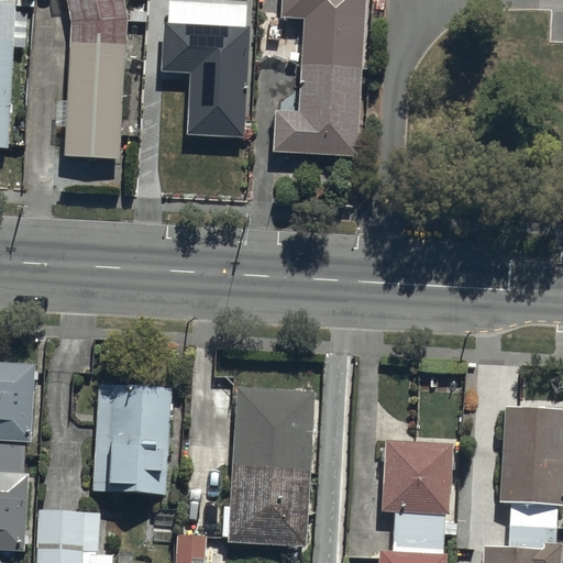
[(0,0),(0,147),(7,148),(17,3),(15,0),(0,0)]
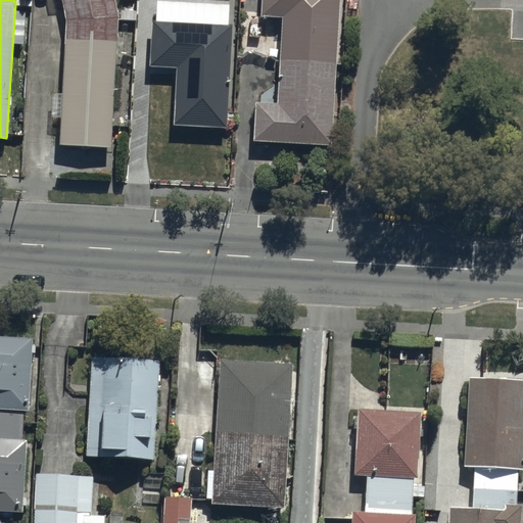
[(57,144),(110,147),(120,15),(115,0),(61,0),(66,18),(57,144)]
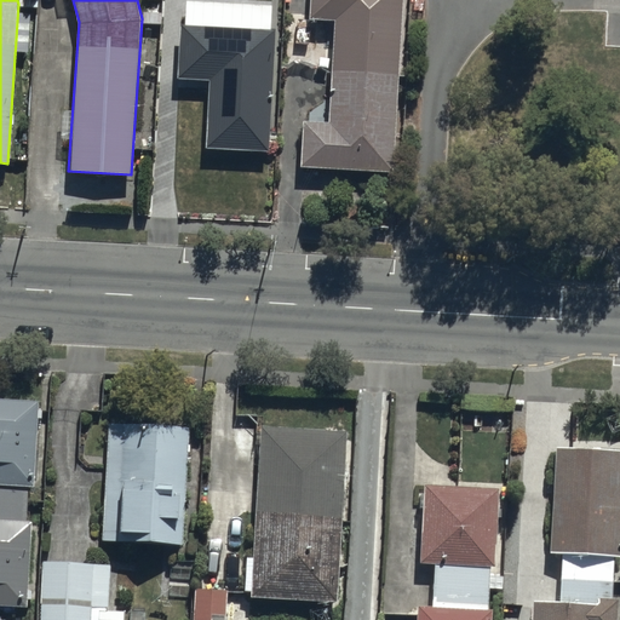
[(392,171),(403,0),(309,0),(308,17),(333,19),(327,121),(304,120),(300,165),(392,171)]
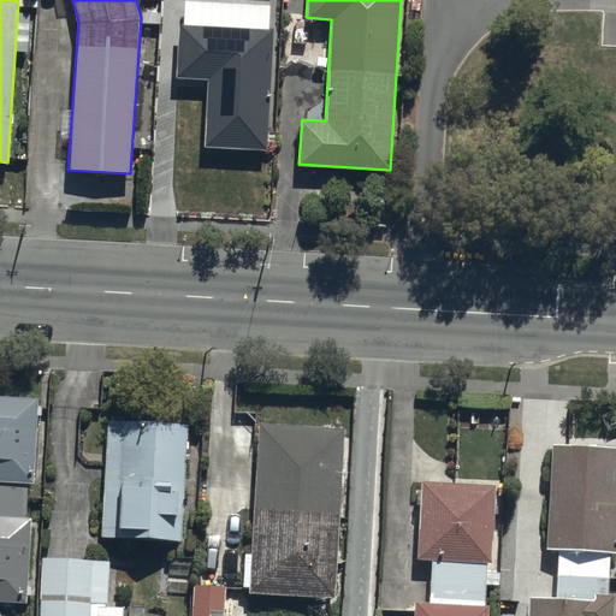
[(203,148),(266,150),(272,28),(178,23),(176,76),(207,77),(203,148)]
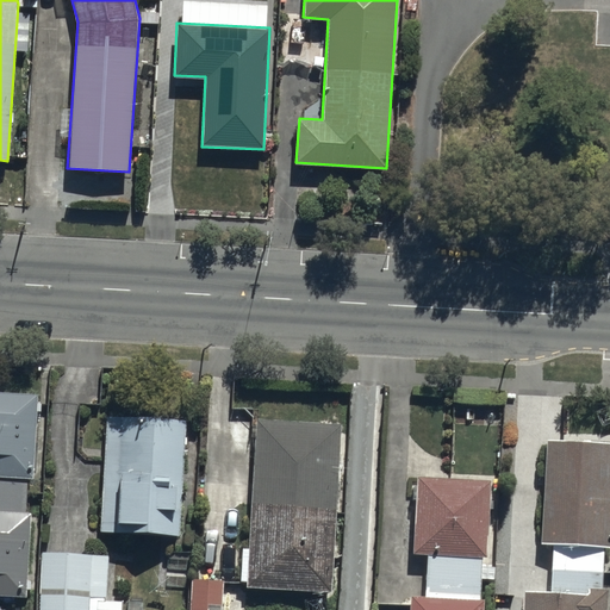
[(25,577),(27,509),(25,508),(26,474),(30,474),(32,408),(37,408),(37,398),(32,398),(32,387),(0,386),(0,591),(24,593),(24,585),(29,585),(29,577),(25,577)]
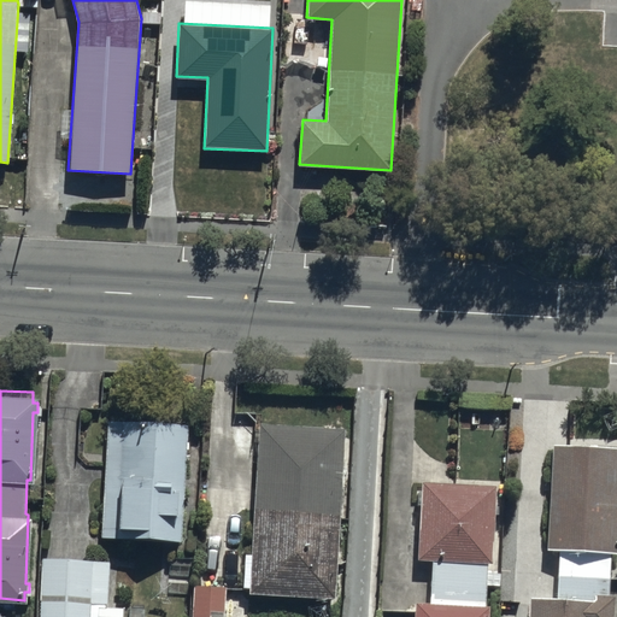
[(187,427),(105,421),(101,539),(180,540),(187,427)]
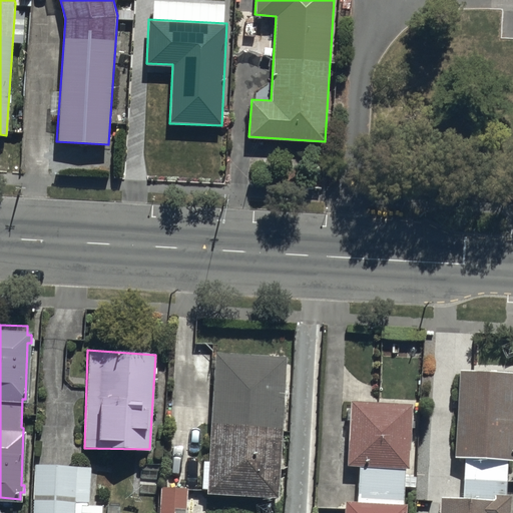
[(285,358),(216,352),(209,492),(276,495),(285,358)]
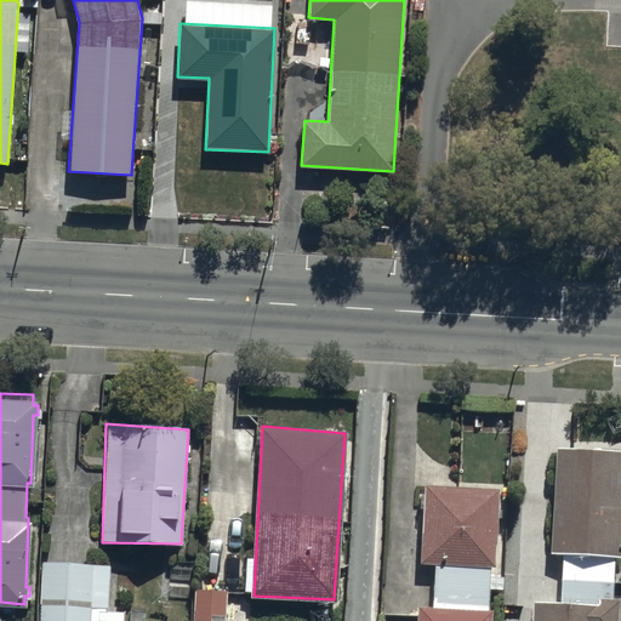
[(560,597),(528,596),(527,620),(615,620),(616,597),(611,596),(614,553),(619,553),(620,502),(620,445),(553,443),(548,547),(562,548),(560,597)]
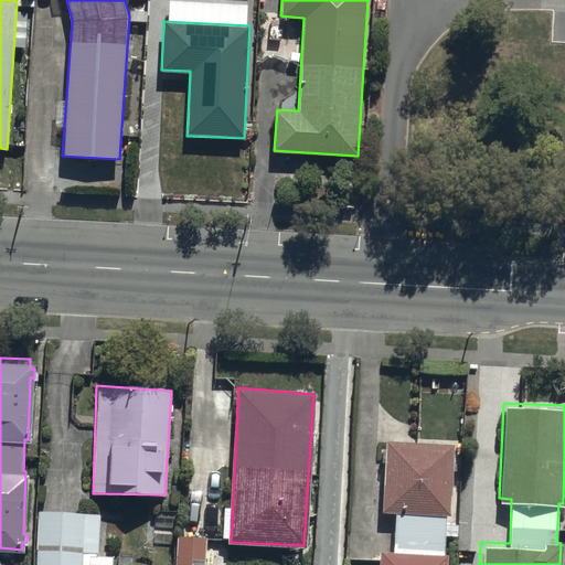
[(460,440),(384,436),(380,509),(393,510),(391,547),(377,546),(376,564),(445,564),(446,550),(441,550),(444,512),(449,512),(451,455),(460,456),(460,440)]
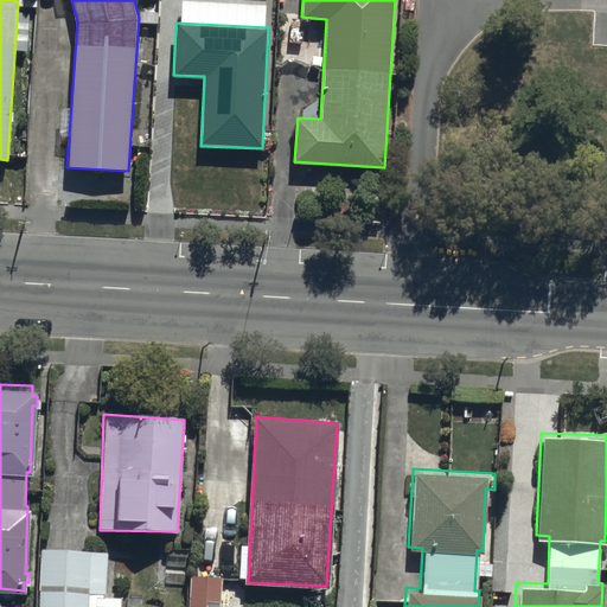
[(63,544),(37,542),(32,606),(91,606),(93,596),(107,598),(109,547),(63,544)]
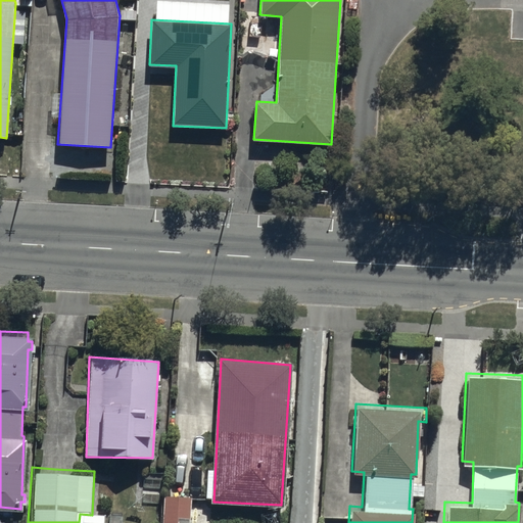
[(187,522),(189,494),(162,492),(160,522),(187,522)]
